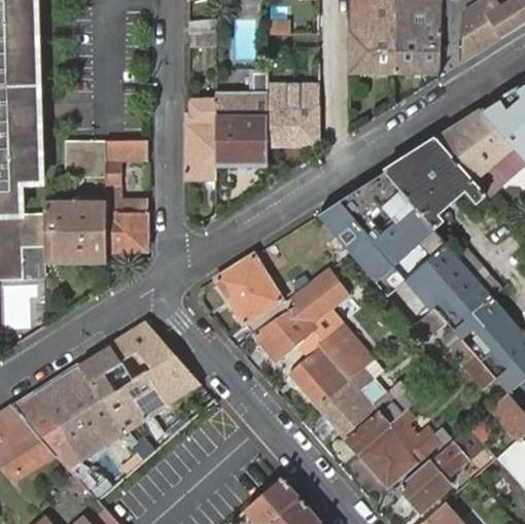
[(44,239),(44,212),(22,212),(21,182),(40,181),(39,146),(34,146),(34,133),(39,134),(38,116),(31,116),(31,100),(38,99),(37,96),(37,83),(35,83),(34,69),(37,69),(36,37),(32,37),(32,23),(36,23),(34,0),(0,0),(0,275),(23,276),(23,253),(23,239),(37,239),(44,239)]
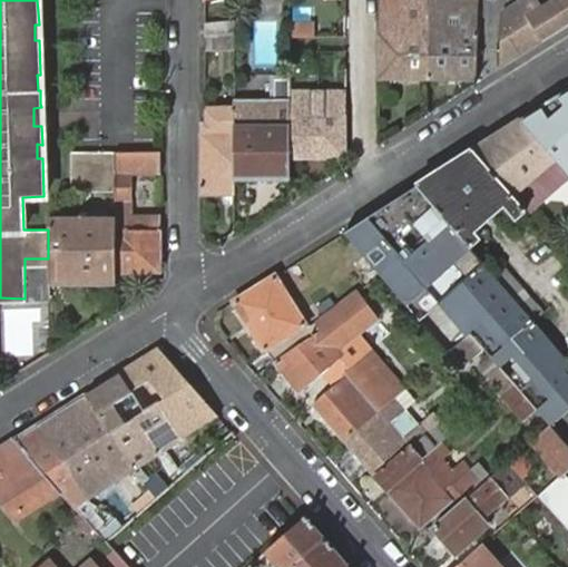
[(429,80),(429,0),(380,0),(381,79),(429,80)]
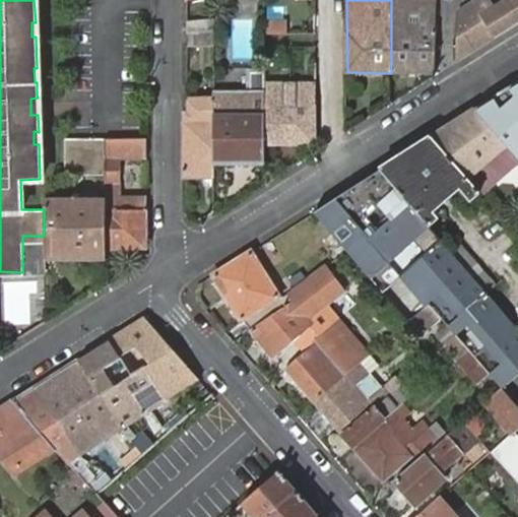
[(391,0),(391,73),(435,73),(438,0),(391,0)]
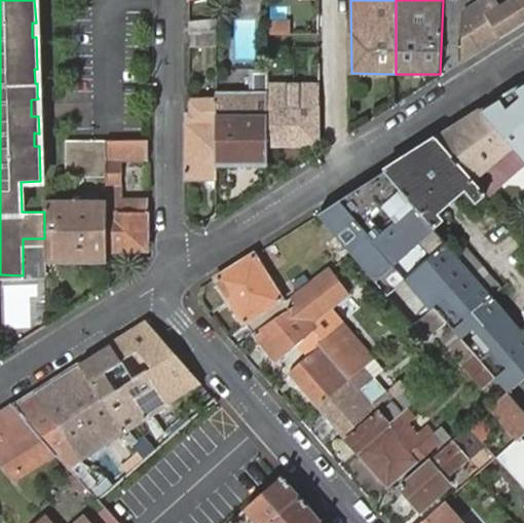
[(474,0),(476,5),(460,15),(459,62),(500,37),(485,11),(480,3),(481,1),(480,0),(474,0)]
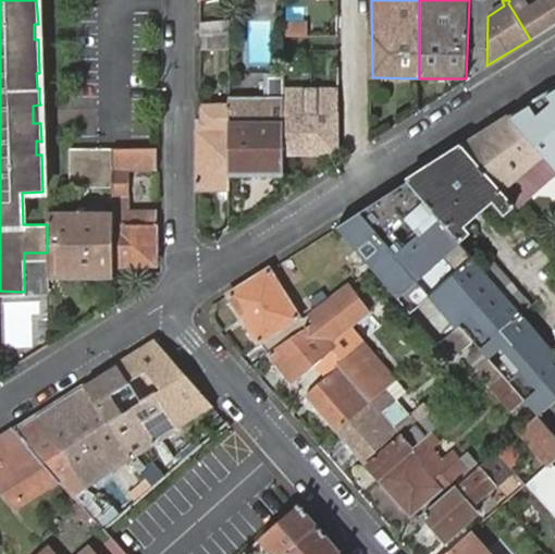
[(554,22),(554,0),(531,0),(514,12),(530,39),(554,22)]
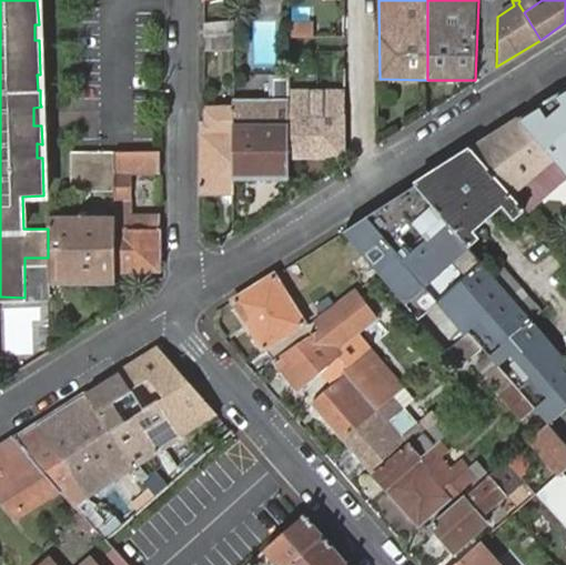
[(232,14),(204,20),(204,47),(232,46),(232,14)]
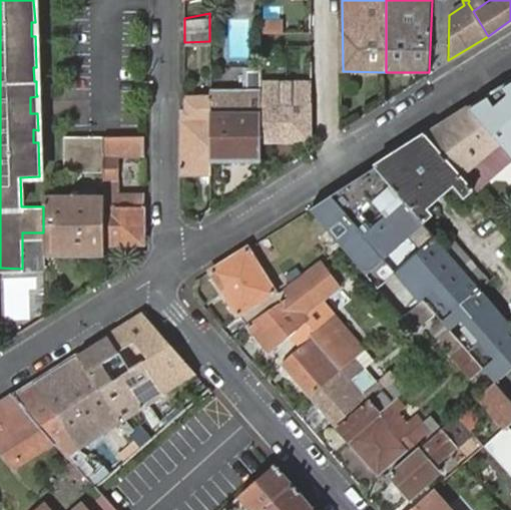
[(281,35),(281,25),(261,24),(261,29),(261,31),(261,35),(281,35)]
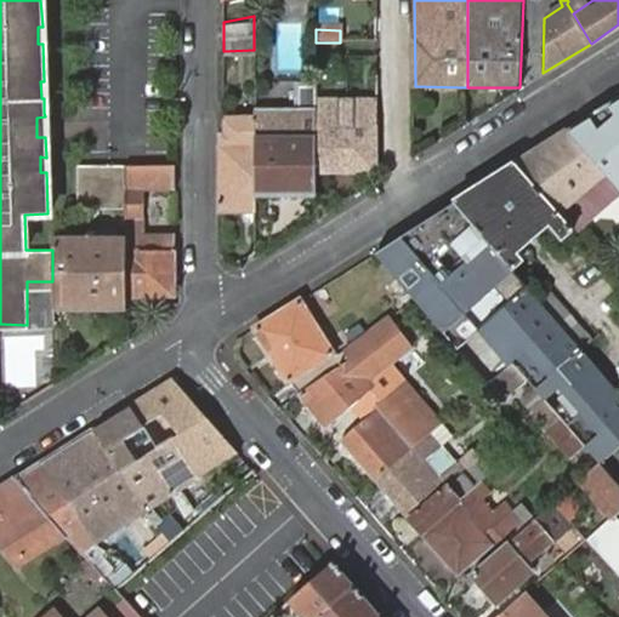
[(316,173),(316,104),(316,91),(316,84),(299,84),(299,104),(255,106),(255,118),(255,194),(316,193),(316,173)]
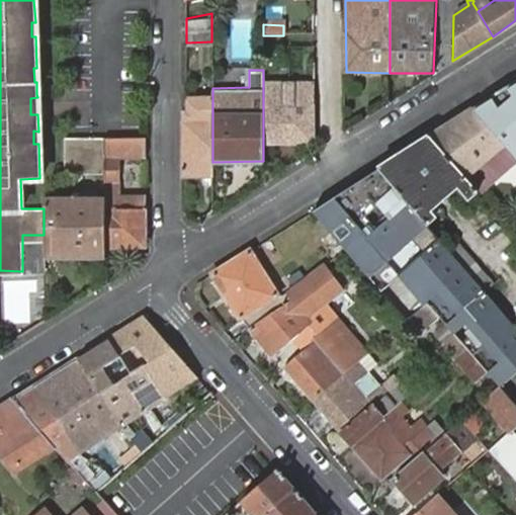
[(263,87),(263,145),(314,145),(314,87),(277,87),(278,76),(263,76),(263,87)]
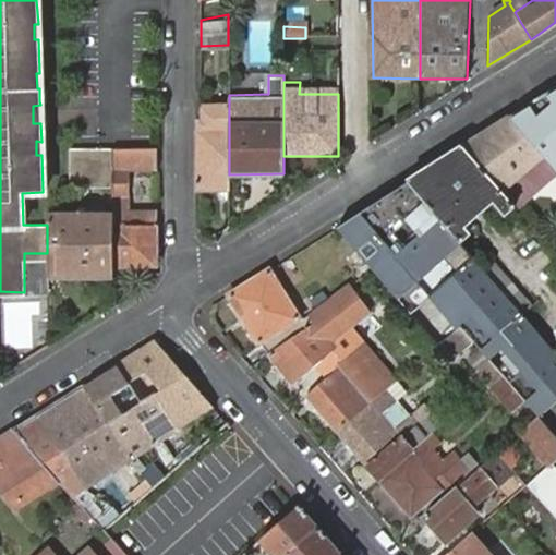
[(554,168),(555,169),(555,84),(508,116),(554,168)]
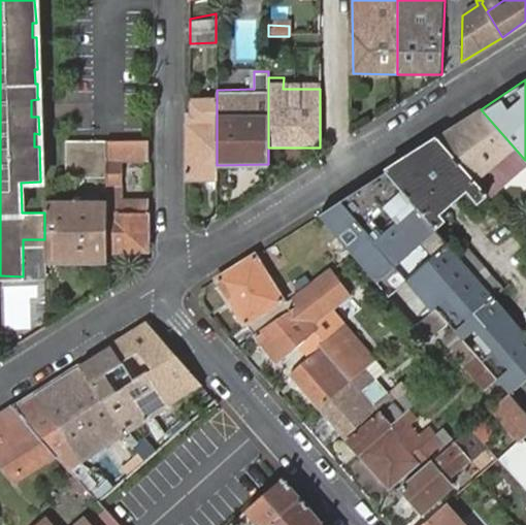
[(39,99),(38,99),(31,100),(31,117),(38,117),(39,117),(41,116),(42,113),(43,111),(43,110),(44,107),(43,106),(43,104),(42,102),(40,100),(39,99)]
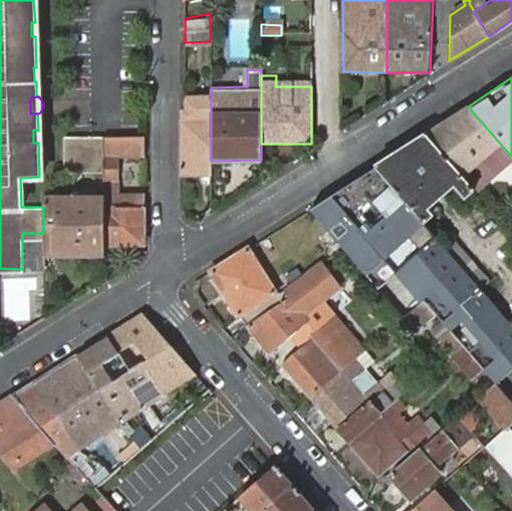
[(211,97),(184,98),(184,107),(181,107),(182,176),(211,176),(211,161),(211,97)]
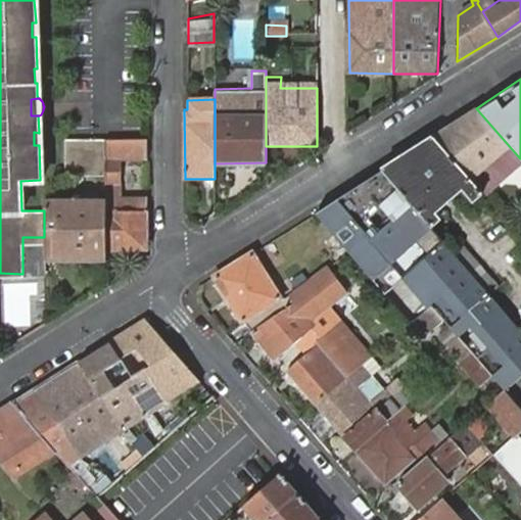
[(519,157),(476,108),(432,136),(469,178),(490,158),(500,169),(503,170),(506,170),(519,157)]
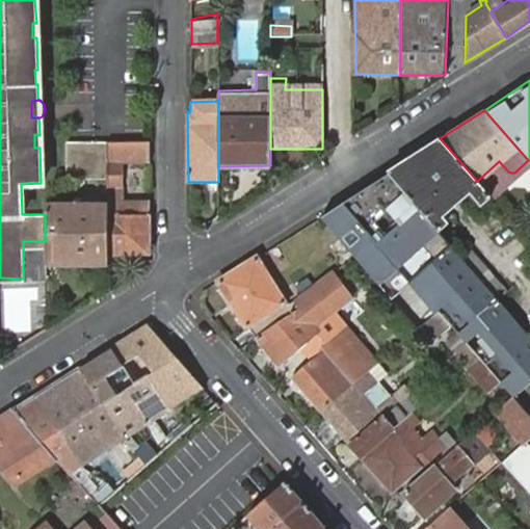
[(440,138),(388,172),(439,231),(447,223),(440,216),(434,211),(443,203),(449,209),(470,190),(480,202),(488,195),(487,193),(477,181),(440,138)]
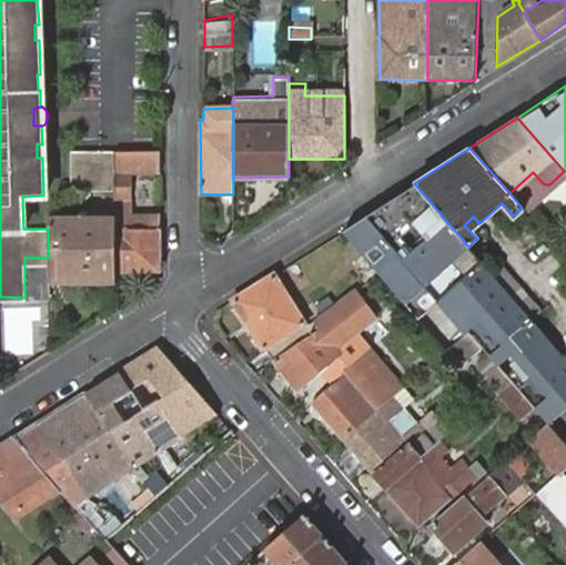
[(114,191),(114,215),(114,270),(159,269),(159,215),(130,215),(130,202),(127,202),(127,172),(158,171),(159,150),(114,151),(114,191)]
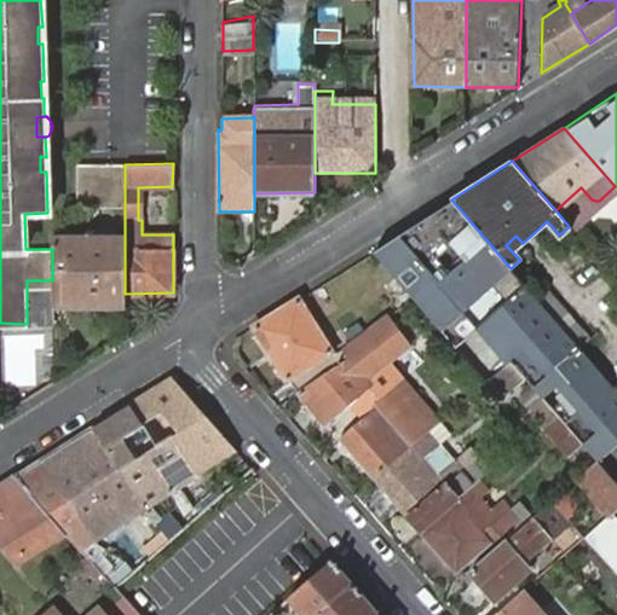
[(76,164),(76,208),(79,208),(115,207),(125,208),(125,164),(76,164)]
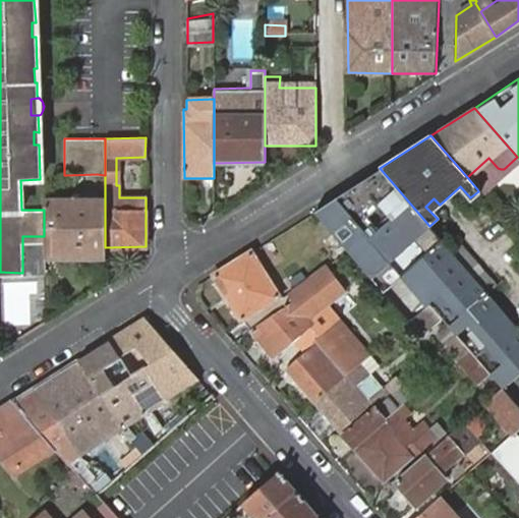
[(477,189),(501,169),(498,168),(488,158),(467,177),(477,189)]
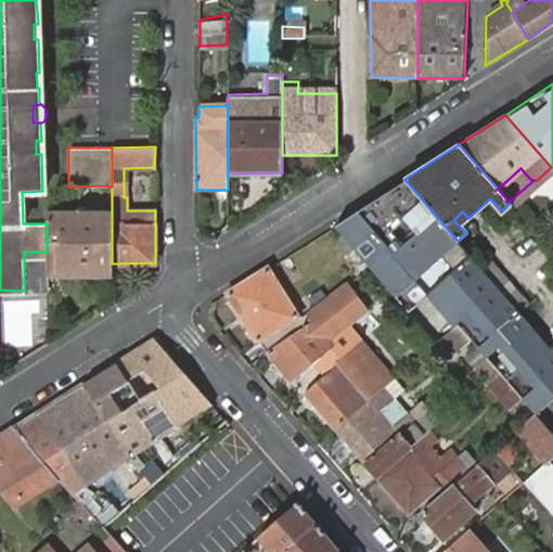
[(404,179),(335,223),(435,339),(455,321),(458,318),(538,408),(552,393),(552,357),(504,302),(509,298),(479,265),(458,241),(404,179)]
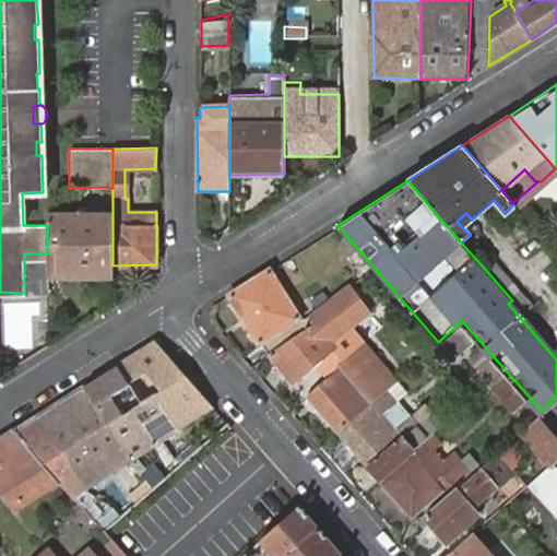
[(49,212),(47,212),(47,225),(47,253),(47,269),(47,278),(114,278),(113,265),(113,212),(104,212),(96,212),(49,212)]
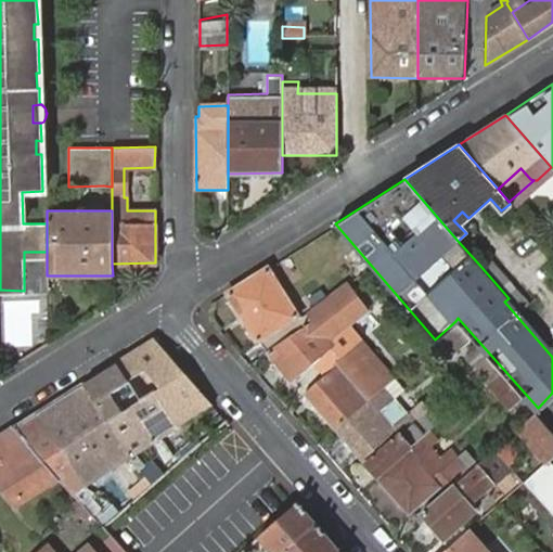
[(453,220),(459,226),(468,218),(462,212),(453,220)]
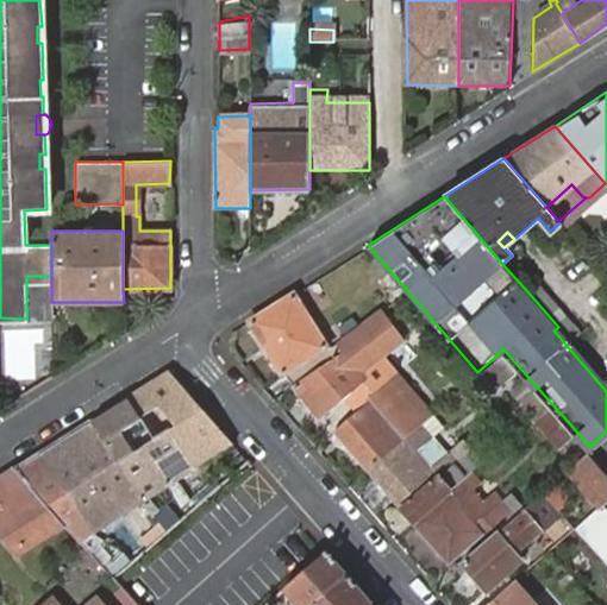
[(51,292),(51,276),(43,276),(26,276),(26,292),(51,292)]
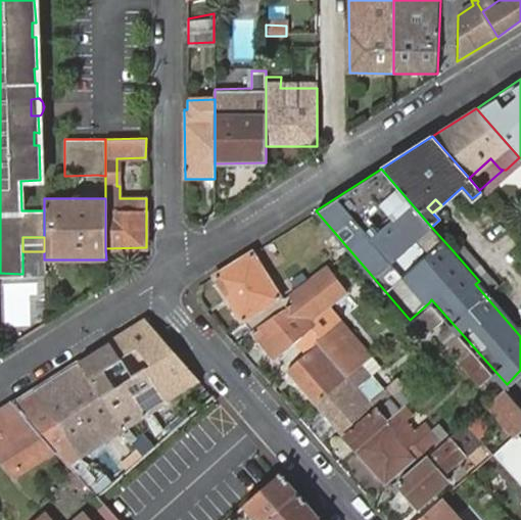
[(462,241),(452,249),(479,281),(491,295),(501,287),(462,241)]
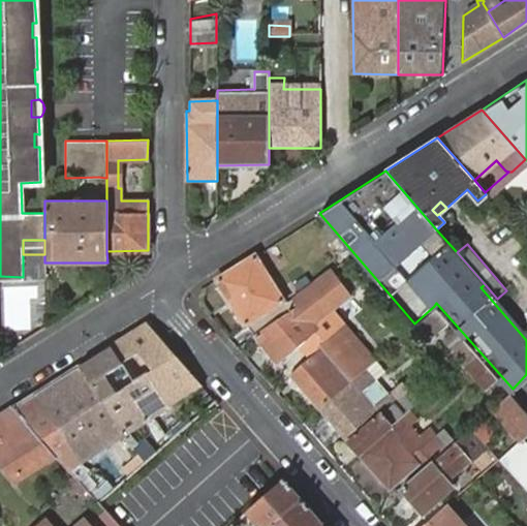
[(283,302),(255,253),(214,279),(244,325),(248,322),(257,334),(305,299),(302,295),(333,271),(328,265),(283,302)]
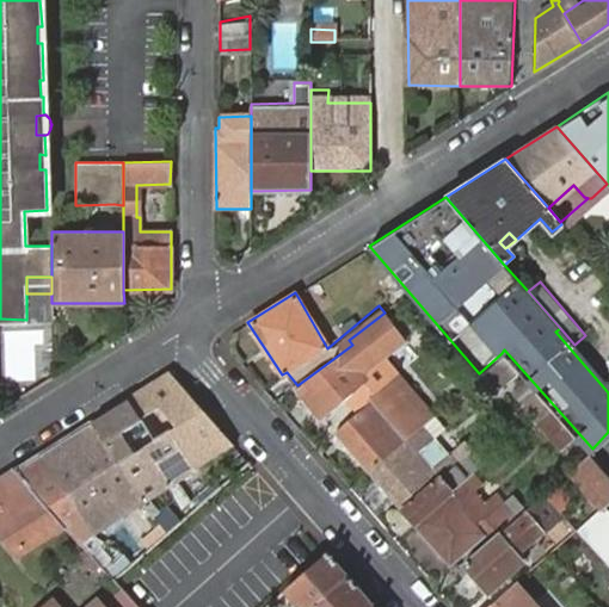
[(401,332),(385,313),(349,340),(352,345),(297,385),(320,415),(368,378),(360,369),(401,332)]
